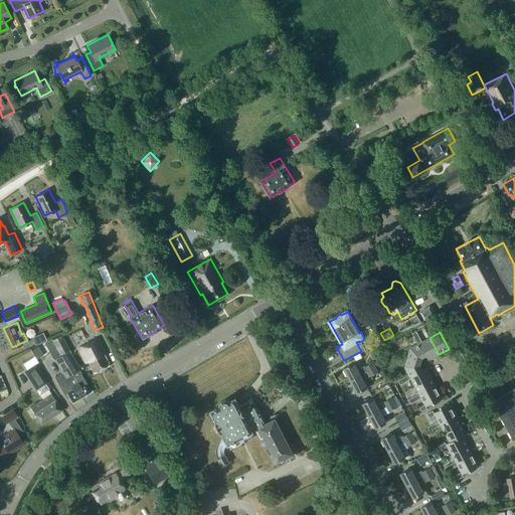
[(35,343),(44,341),(43,333),(33,335),(35,343)]
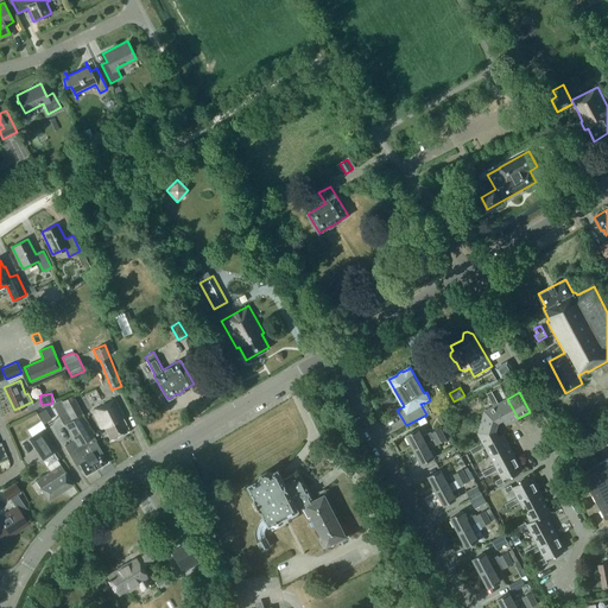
[(80,463),(86,474),(107,461),(95,441),(96,441),(81,413),(82,412),(73,394),(61,400),(71,419),(64,423),(74,439),(64,445),(76,466),(80,463)]
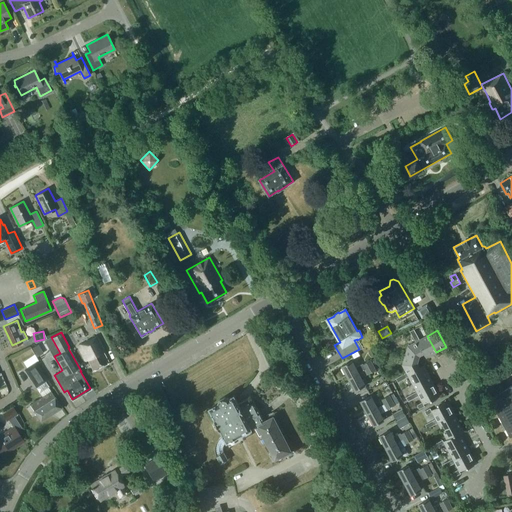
[(417,335),(413,337),(415,342),(417,341),(424,353),(426,358),(436,352),(427,336),(419,340),(417,335)]
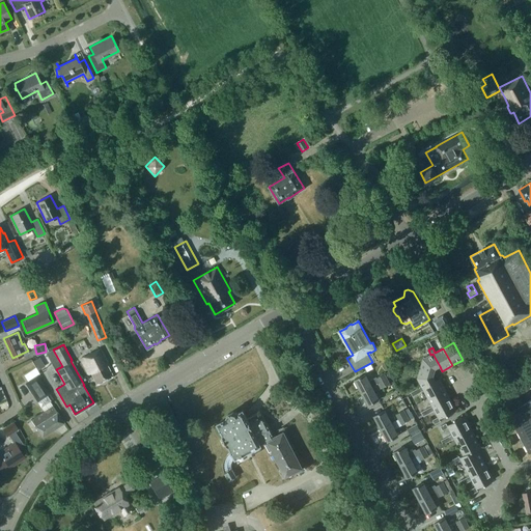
[(91,373),(96,384),(112,375),(107,365),(108,365),(100,348),(81,359),(89,374),(91,373)]
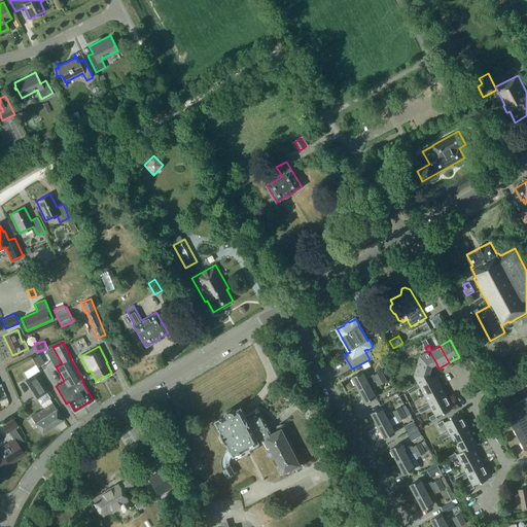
[(420,356),(417,365),(430,370),(432,366),(436,363),(429,351),(427,352),(420,356)]
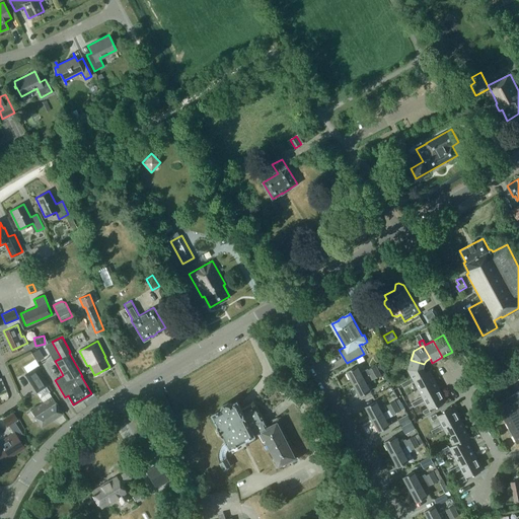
[(374,350),(363,356),(365,360),(376,355),(374,350)]
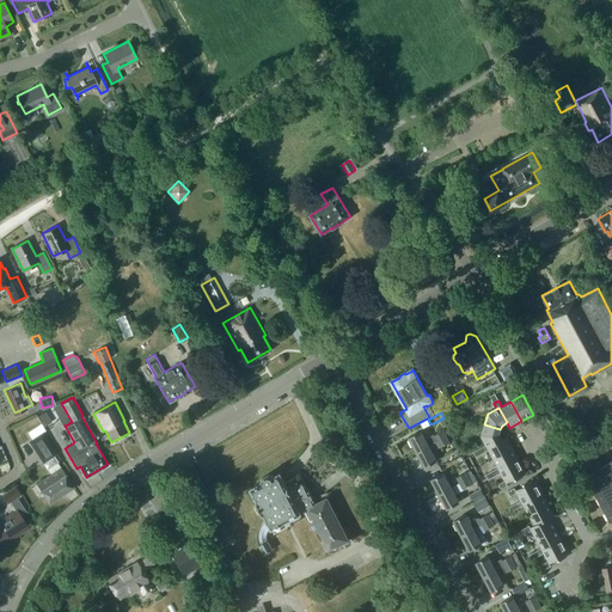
[(484,424),(481,436),(485,446),(487,447),(502,439),(499,434),(500,429),(484,424)]
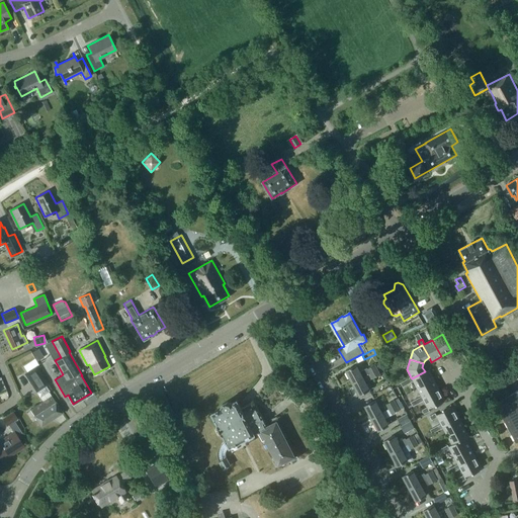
[(27,372),(25,373),(36,392),(44,386),(48,393),(48,392),(52,390),(48,384),(49,383),(37,365),(27,372)]
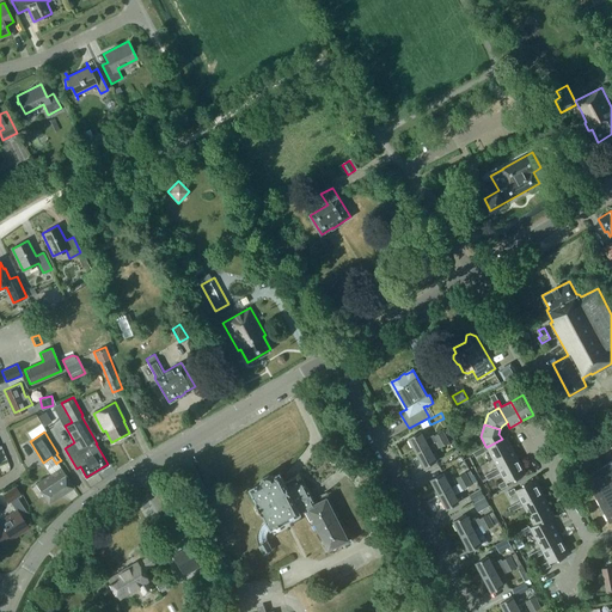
[(409,439),(416,452),(429,446),(438,441),(436,441),(446,436),(442,432),(434,436),(426,440),(421,432),(409,439)]
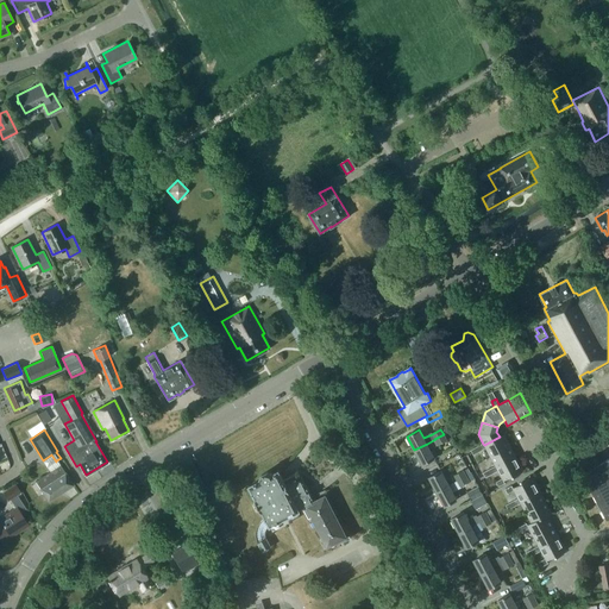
[(427,444),(414,450),(422,464),(434,458),(429,449),(438,445),(438,444),(446,439),(444,434),(434,439),(435,439),(427,444)]
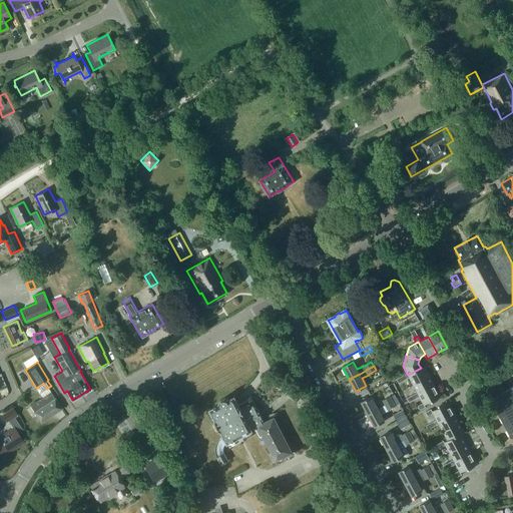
[(407,374),(402,376),(404,380),(409,378),(413,385),(430,376),(425,366),(421,368),(408,375),(407,374)]
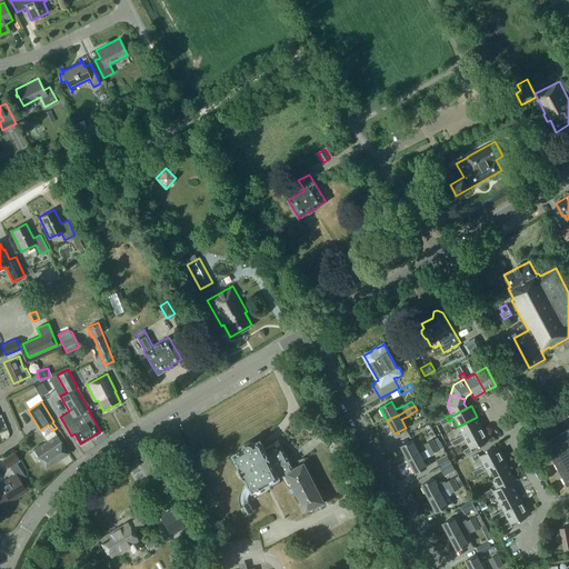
[(477,417),(458,427),(463,436),(463,437),(482,428),(477,417)]
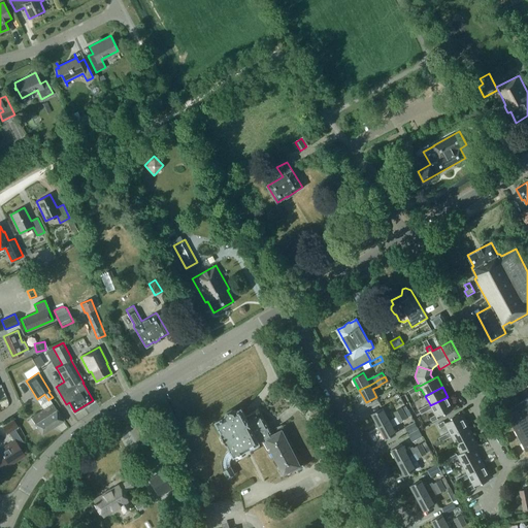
[(430,404),(424,406),(427,410),(432,408),(435,415),(436,417),(454,407),(448,397),(430,405),(430,404)]
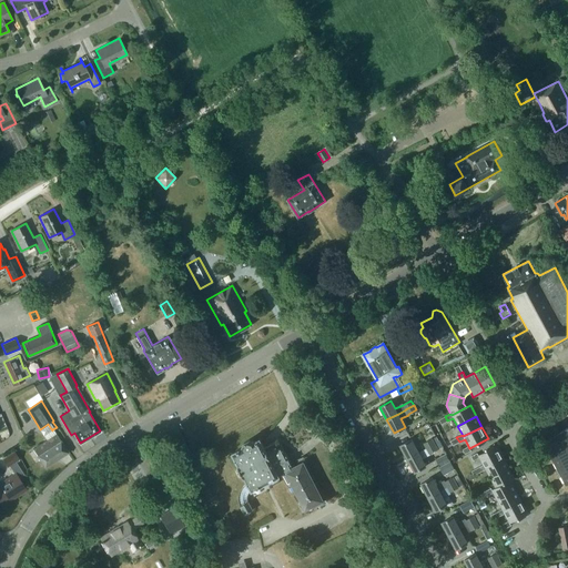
[(567,427),(543,440),(566,484),(567,483),(567,427)]
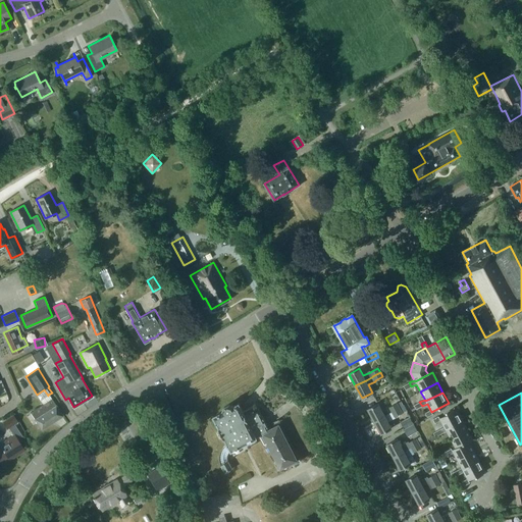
[(61,415),(51,399),(31,412),(42,428),(61,415)]
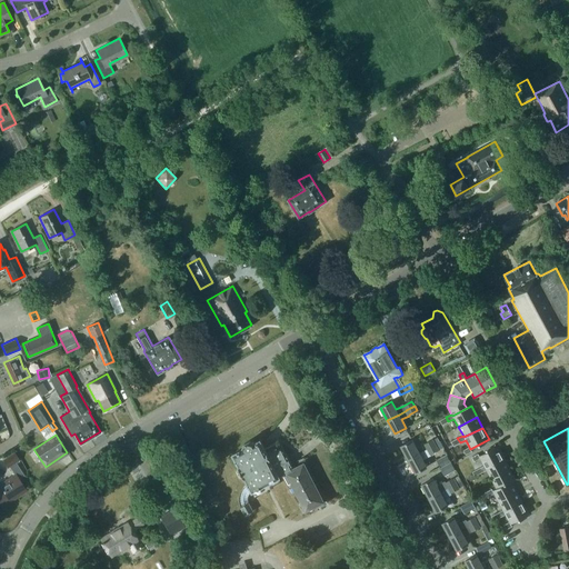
[(245,478),(245,477),(248,483),(246,486),(245,487),(242,489),(241,491),(240,493),(240,495),(240,498),(240,500),(240,501),(242,506),(241,507),(245,513),(252,510),(248,501),(248,500),(248,499),(248,498),(249,497),(249,496),(250,495),(251,493),(253,492),(256,490),(269,483),(280,477),(279,476),(283,473),(289,483),(291,482),(306,510),(323,500),(303,462),(293,468),(281,445),(277,447),(275,442),(265,448),(260,439),(253,442),(253,441),(249,440),(245,443),(242,448),(243,448),(232,453),(239,467),(238,467),(238,471),(240,476),(245,478)]
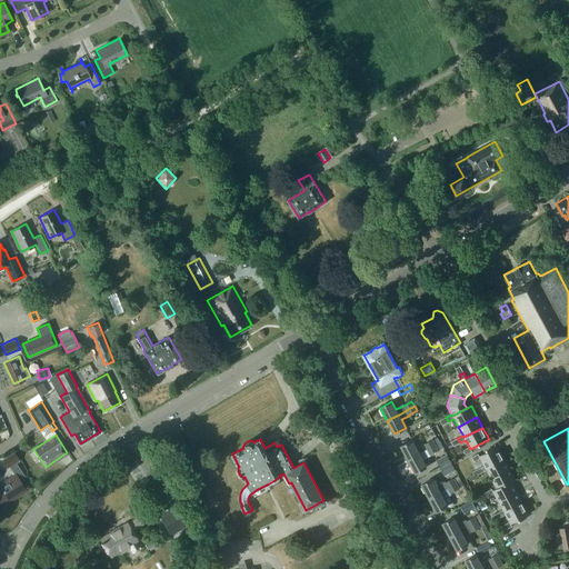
[(425,443),(427,448),(436,443),(432,439),(425,443)]
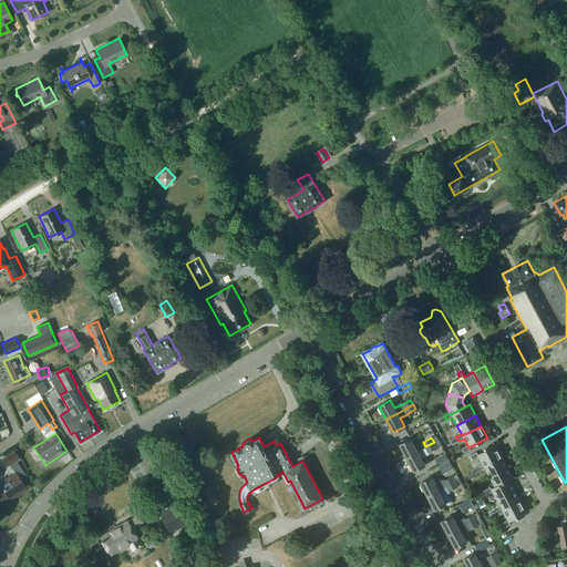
[(400,444),(406,456),(418,451),(411,439),(400,444)]
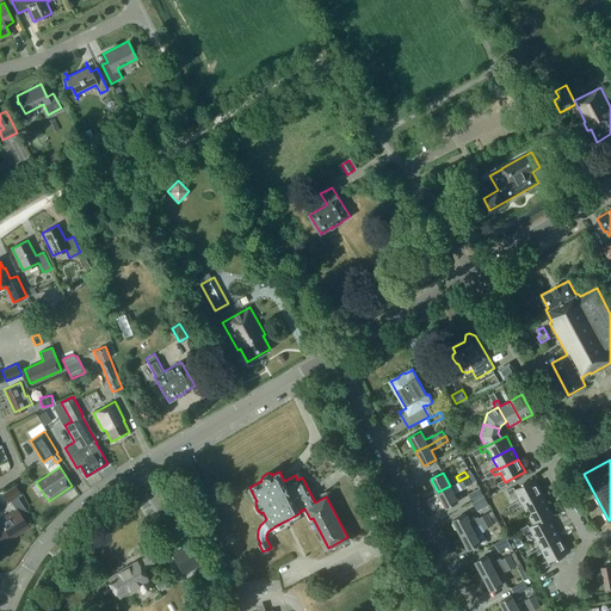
[(468,476),(450,486),(438,492),(446,507),(458,501),(454,493),(462,488),(461,487),(470,482),(468,476)]
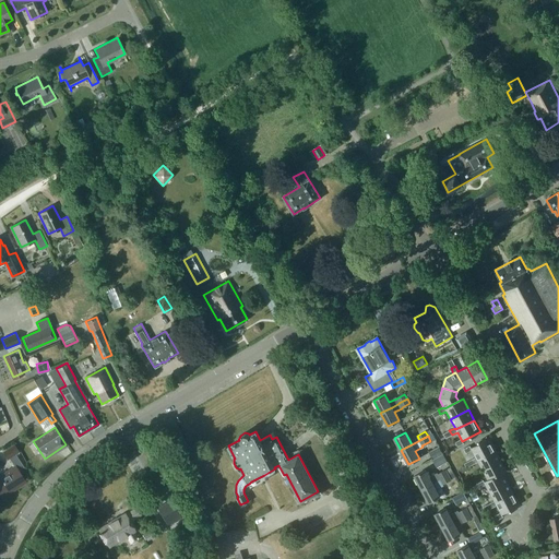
[(476,458),(470,461),(473,464),(478,462),(477,460),(495,450),(489,439),(471,449),(472,450),(476,458)]
